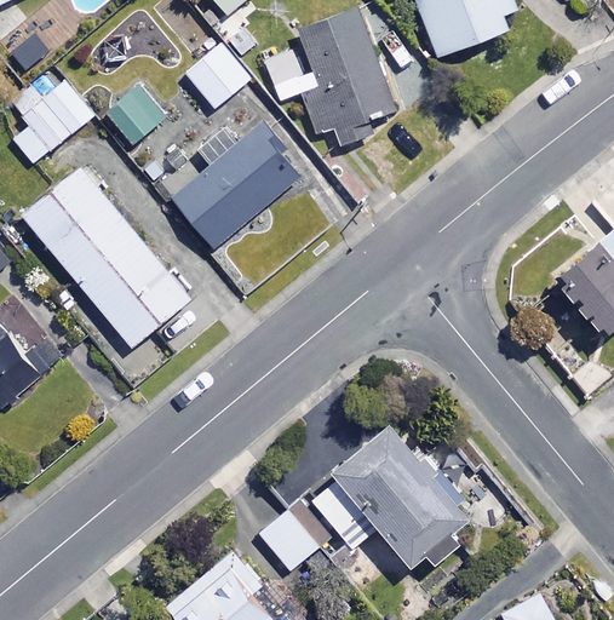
[(413,0),(440,59),(508,30),(501,17),(516,11),(511,0),(413,0)]
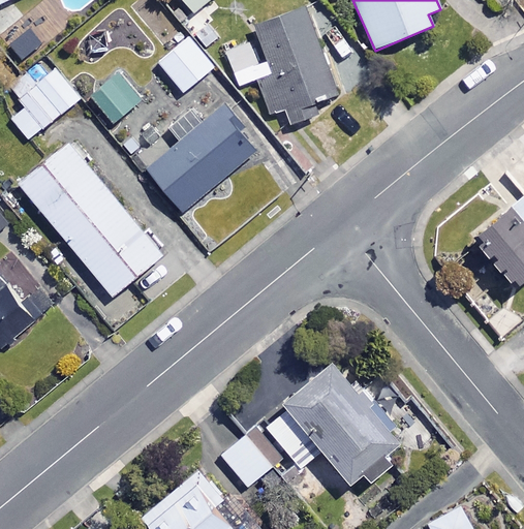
[(337,94),(305,9),(255,29),(268,61),(233,74),(238,87),(255,81),(268,115),(284,110),(290,125),(316,115),(312,103),(337,94)]
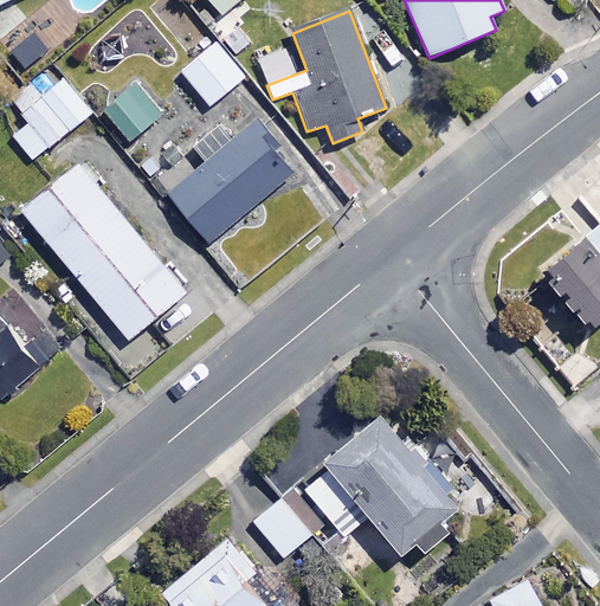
[(243,78),(215,44),(180,71),(208,107),(243,78)]
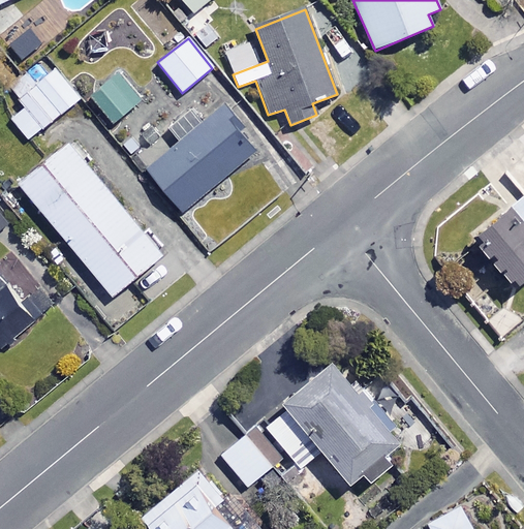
[(44,55),(7,84),(25,106),(10,118),(27,139),(79,99),(44,55)]
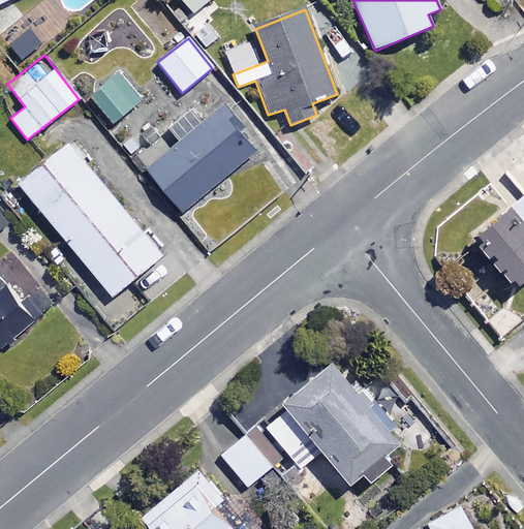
[(143,99),(121,72),(91,97),(113,123),(143,99)]
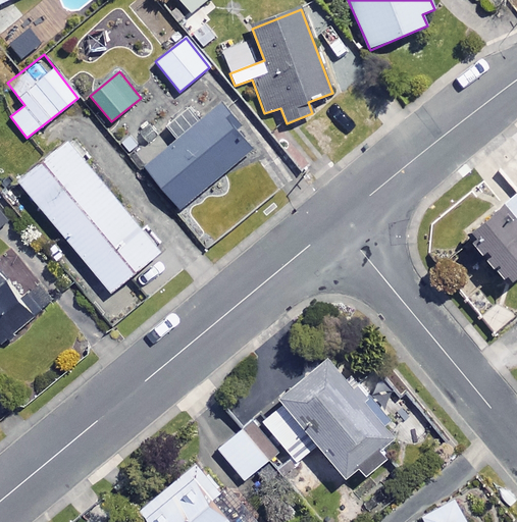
[(255,147),(219,105),(198,123),(186,110),(166,126),(178,141),(146,168),(182,210),(255,147)]
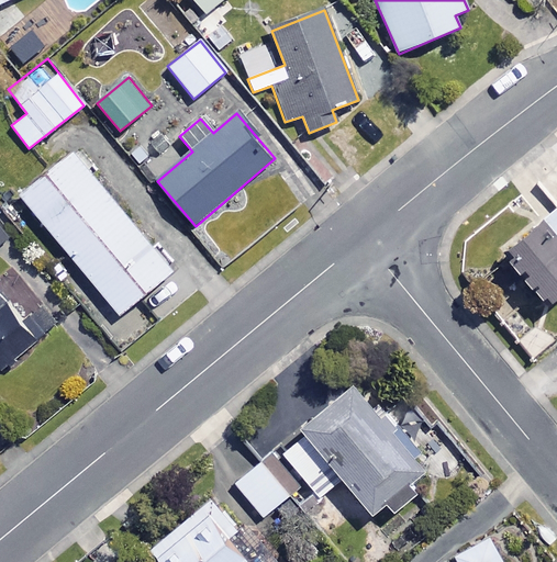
[(173,272),(75,154),(22,197),(120,315),(173,272)]
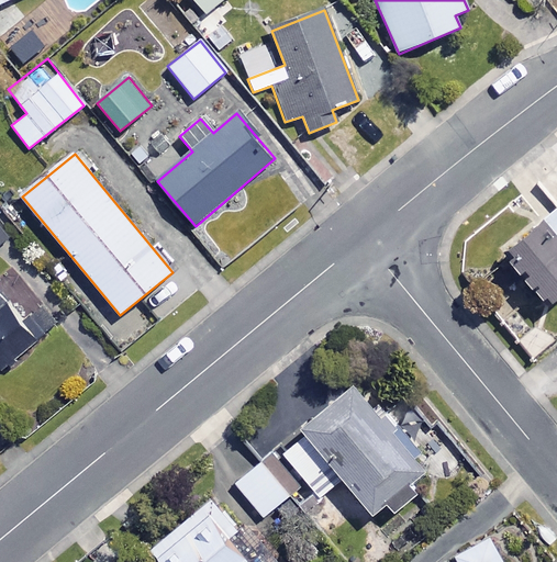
[(556,209),(541,223),(556,242),(556,209)]
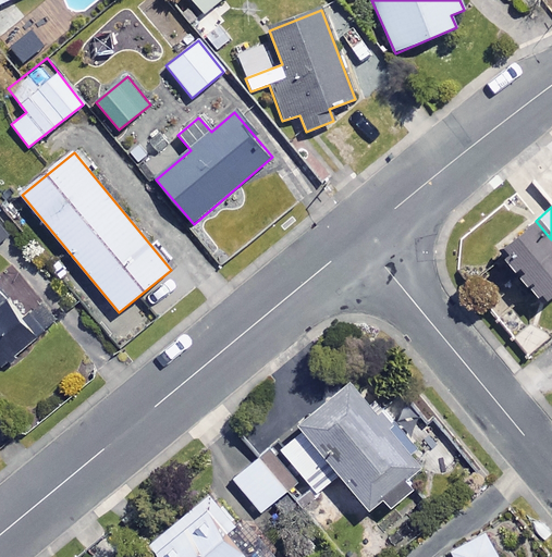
[(551,297),(551,246),(535,226),(503,254),(546,304),(551,297)]
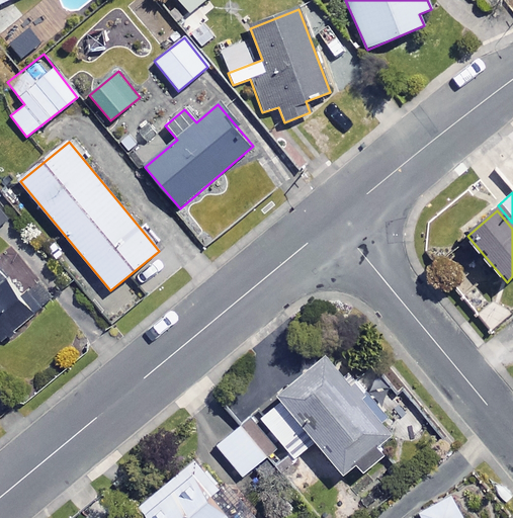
[(0,342),(51,299),(10,251),(0,259),(0,342)]
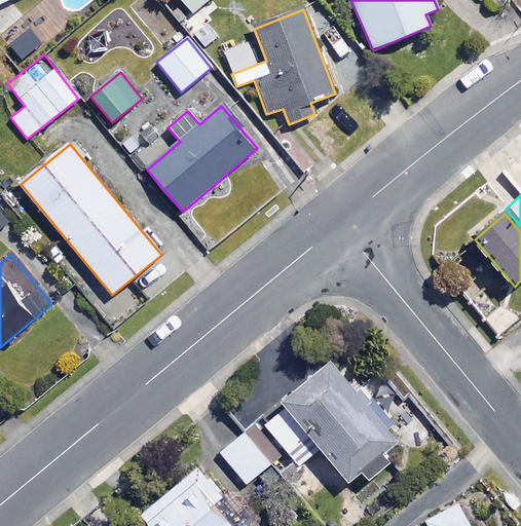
[(371,479),(393,460),(385,452),(401,439),(334,362),(263,423),(299,464),(321,446),(352,482),(365,471),(371,479)]
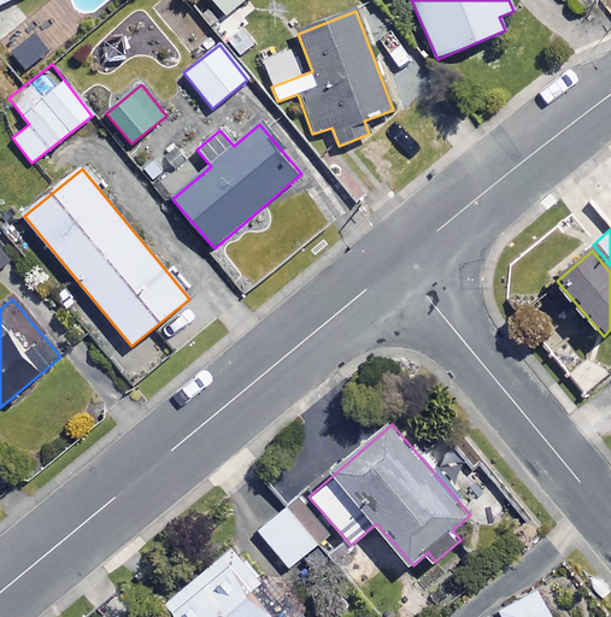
[(316,545),(286,507),(258,529),(288,566),(316,545)]
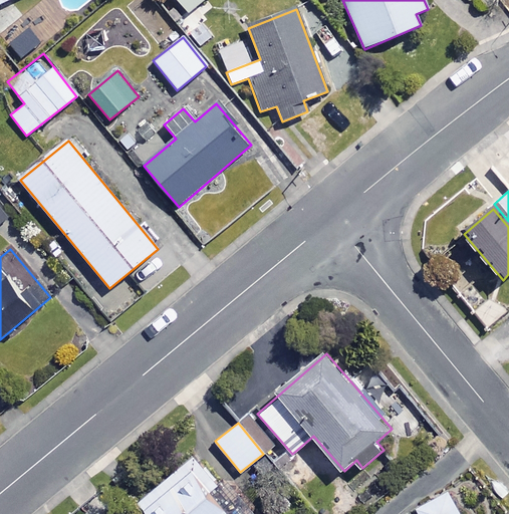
[(216,485),(194,457),(139,501),(149,513),(228,513),(209,490),(216,485)]
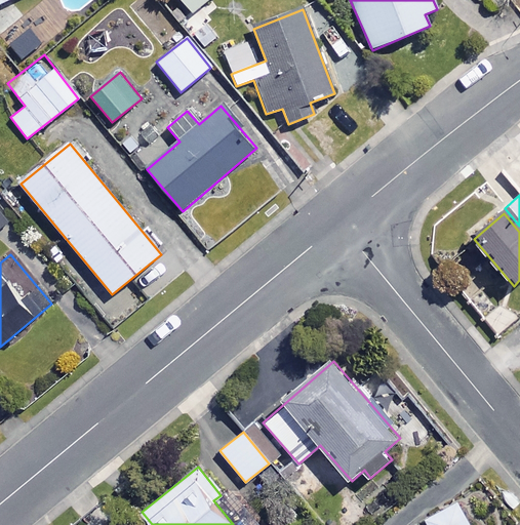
[(468,524),(456,502),(415,524),(468,524)]
